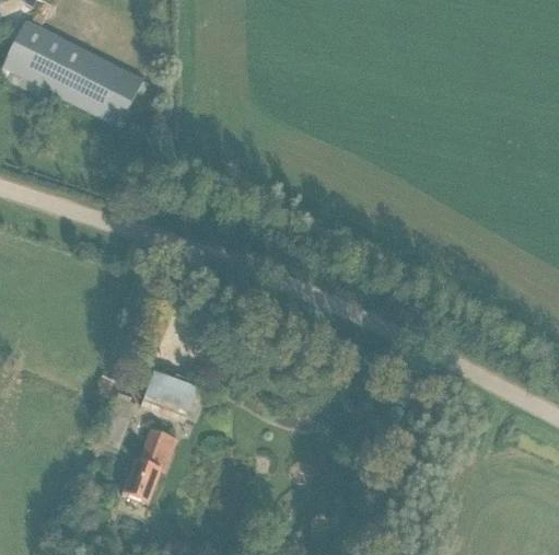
[(119,126),(143,79),(26,19),(1,66),(119,126)]
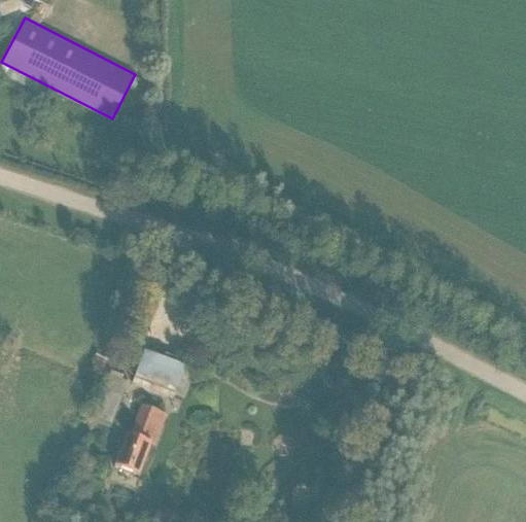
[(211,329),(202,314),(194,319),(202,335),(211,329)]
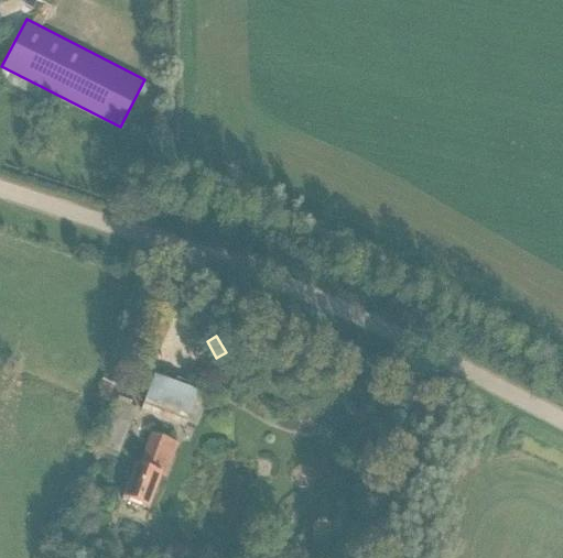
[(198,390),(155,372),(142,406),(184,424),(186,418),(194,422),(205,393),(198,390)]
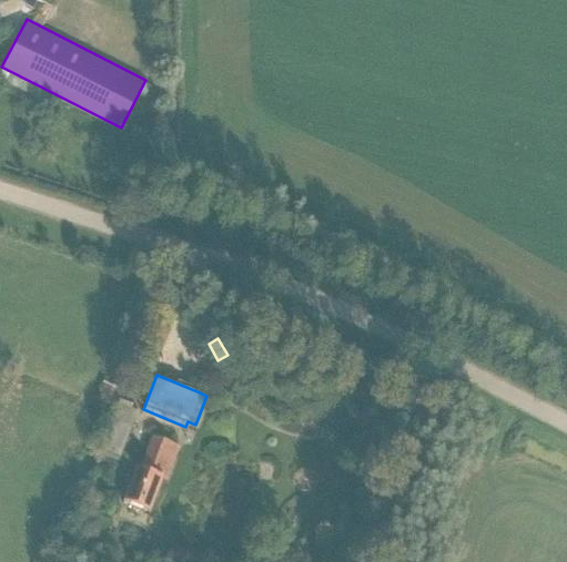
[(112,381),(103,378),(97,396),(119,404),(105,438),(115,442),(123,421),(132,425),(138,409),(132,407),(133,404),(121,398),(125,386),(112,381)]
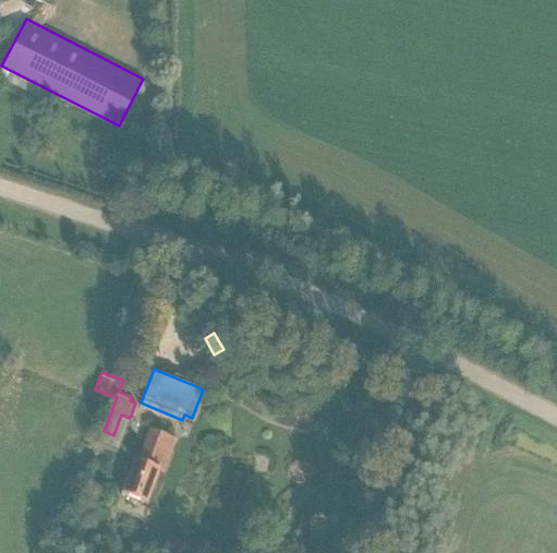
[(164,470),(177,436),(150,427),(138,459),(134,457),(122,491),(148,501),(160,468),(164,470)]
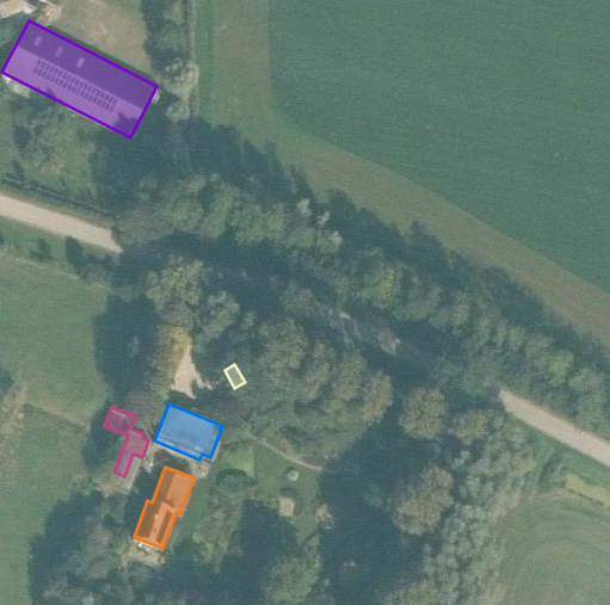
All buildings are outlined.
